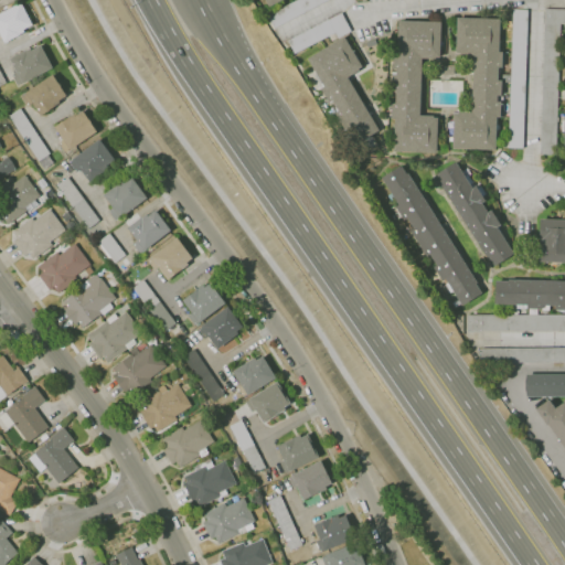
[(328,0),(274,29),(267,16),(296,0),(328,0)]
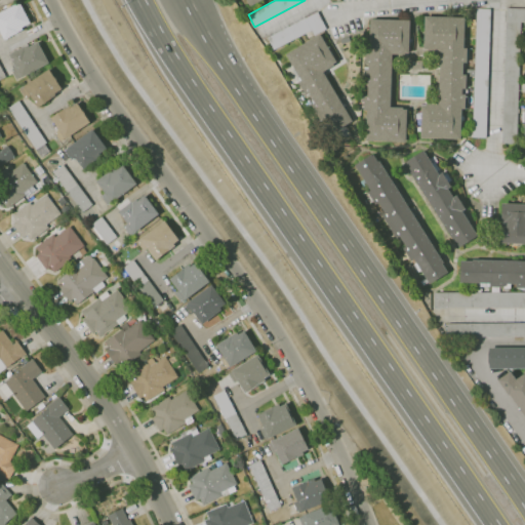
[(4,40),(0,32),(0,12),(19,2),(31,23),(22,28),(23,29),(18,32),(18,33),(4,40)]
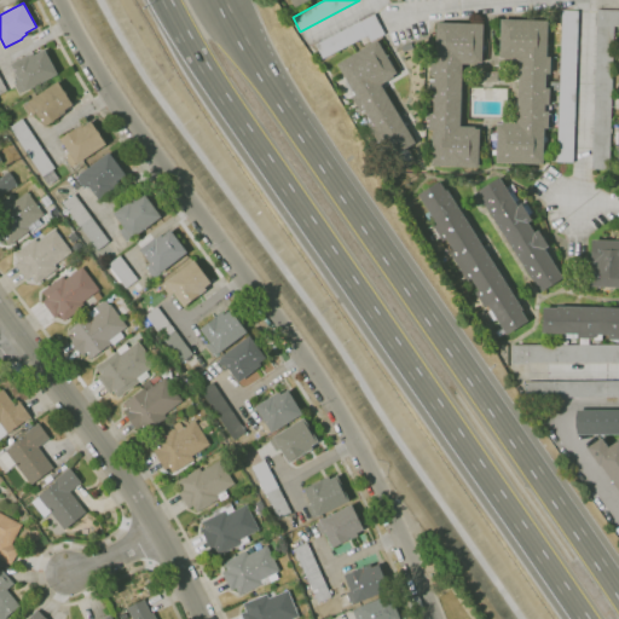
[(572,162),(556,162),(559,90),(553,90),(553,87),(550,87),(550,81),(559,81),(561,23),(556,23),(556,10),(578,11),(572,162)]
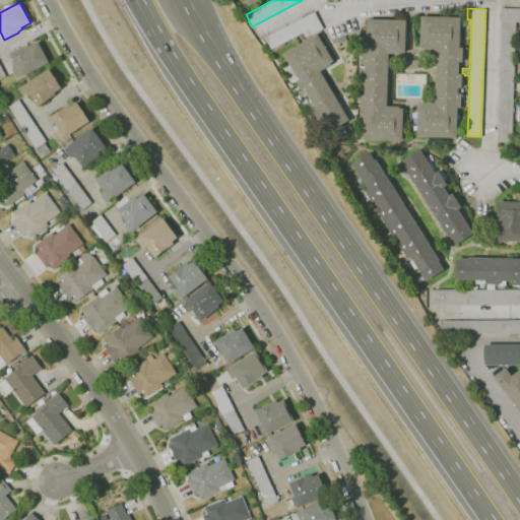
[(512,142),(497,142),(502,8),(519,8),(519,21),(516,21),(512,142)]
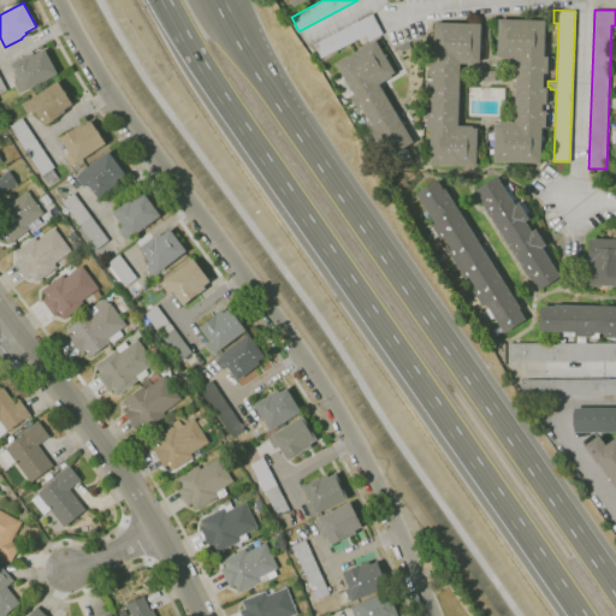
[(321,59),(314,45),(372,13),(383,35),(369,42),(366,35),(321,59)]
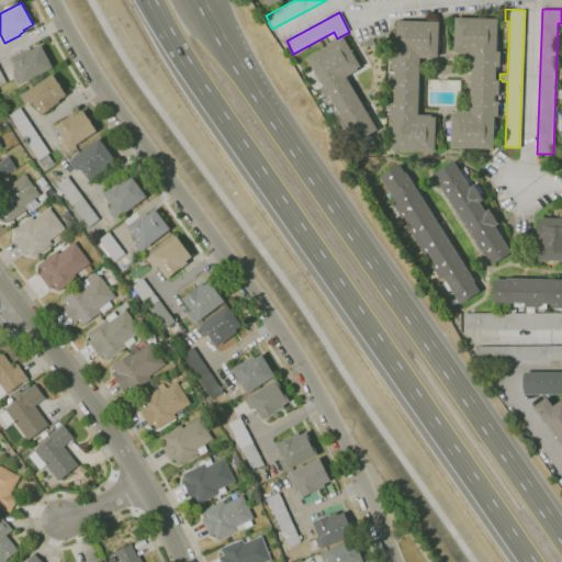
[(493,150),(450,148),(450,141),(447,141),(447,136),(450,136),(451,113),(456,113),(456,111),(470,112),(471,55),(458,54),(458,52),(453,52),(454,18),(497,19),(496,52),(499,52),(499,54),(503,54),(502,64),(499,64),(499,67),(495,67),(495,80),(498,80),(498,87),(503,87),(502,94),(498,94),(498,96),(494,94),(494,101),(498,101),(498,105),(499,105),(499,116),(494,116),(493,150)]
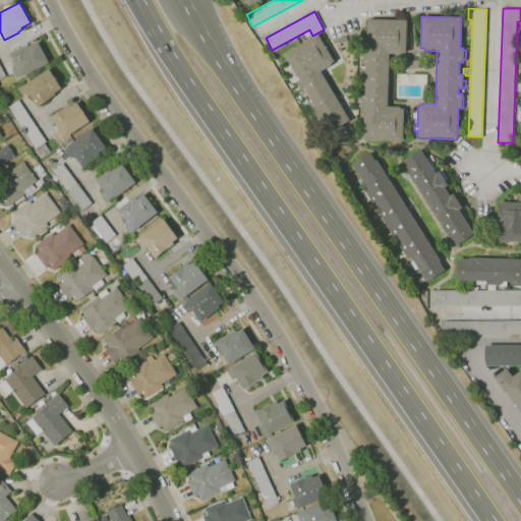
[(402,140),(363,139),(364,123),(360,123),(360,113),(364,113),(364,109),(360,109),(361,96),(364,96),(365,83),(361,83),(362,68),(365,68),(365,63),(362,63),(362,49),(366,49),(367,19),(406,20),(405,52),(402,52),(402,54),(389,53),(387,107),(400,107),(400,109),(403,109),(402,140)]
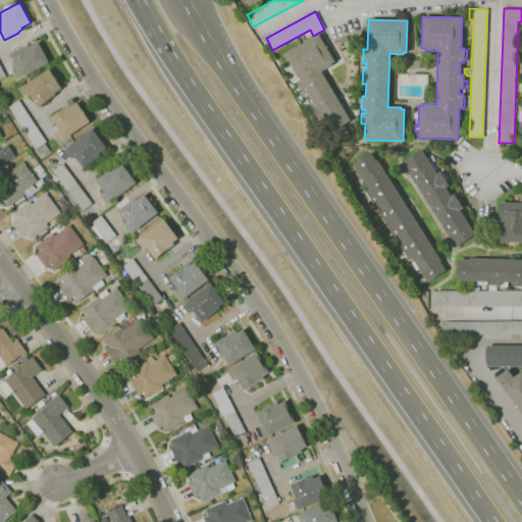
[(318,34),(327,50),(330,48),(333,52),(330,54),(334,61),(331,63),(332,65),(321,71),(350,119),(344,124),(350,135),(336,143),(330,132),(327,134),(310,104),(313,103),(284,54),(318,34)]
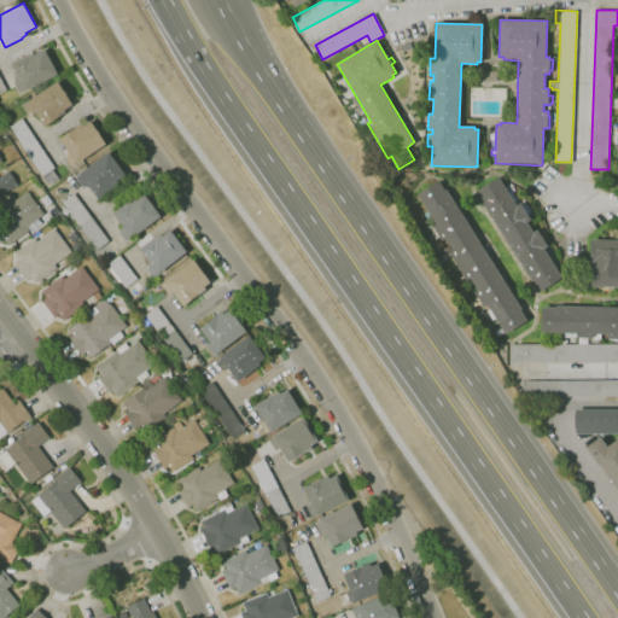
[(19,93),(13,82),(18,79),(11,64),(28,54),(28,56),(33,53),(34,56),(45,50),(58,74),(25,92),(24,91),(19,93)]
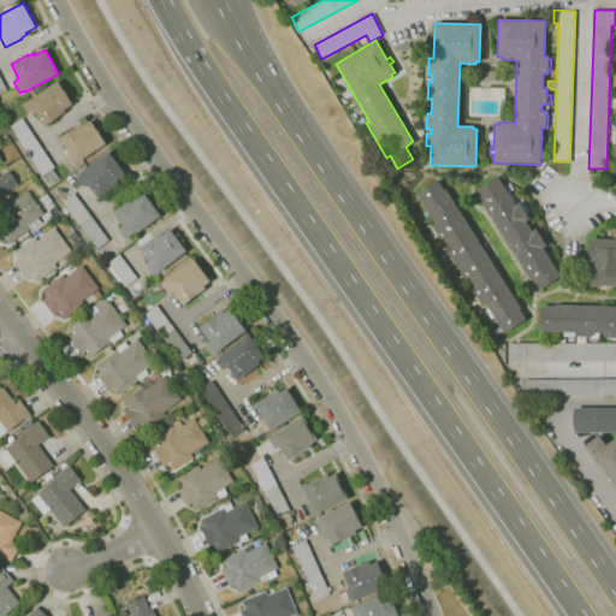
[(495,82),(481,81),(481,71),(496,71),(495,82)]
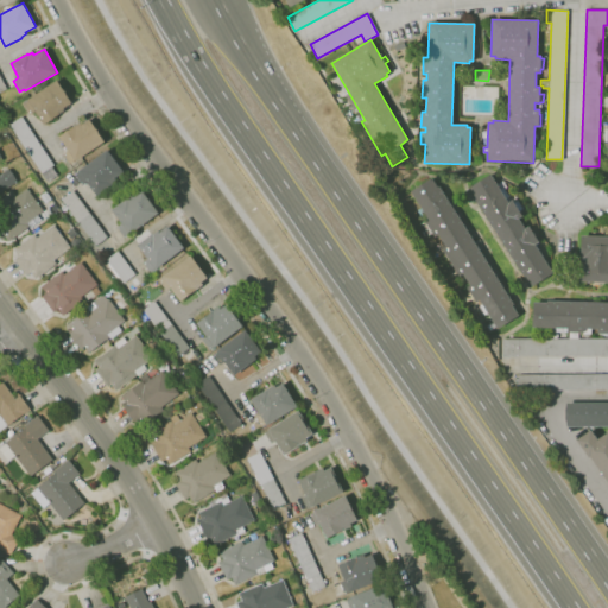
[(44,125),(35,111),(30,114),(23,105),(27,101),(26,100),(57,80),(71,103),(63,109),(64,112),(44,125)]
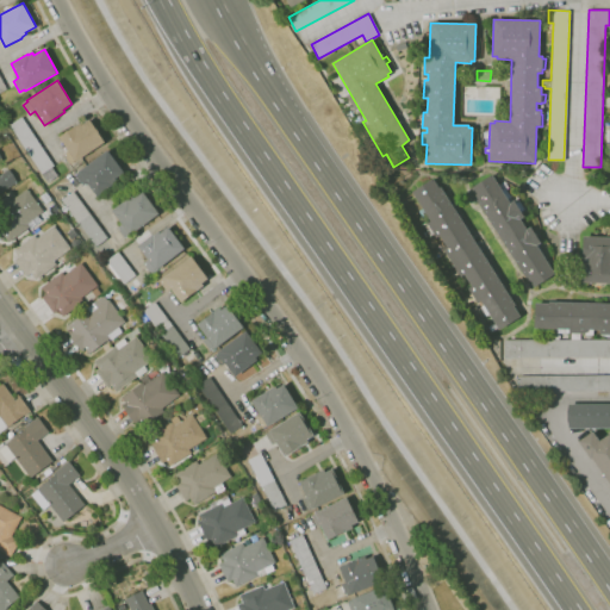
[(48,182),(10,125),(22,117),(54,166),(51,167),(57,176),(48,182)]
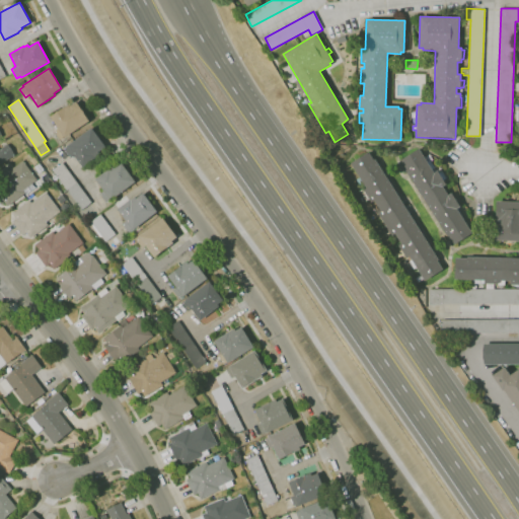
[(59,140),(54,132),(58,128),(50,117),(67,104),(69,106),(76,101),(89,121),(65,138),(64,137),(59,140)]
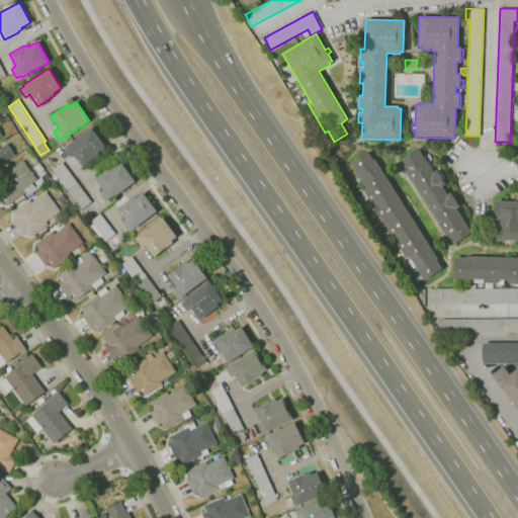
[(82,167),(67,146),(91,127),(104,147),(97,152),(98,154),(94,157),(95,158),(82,167)]
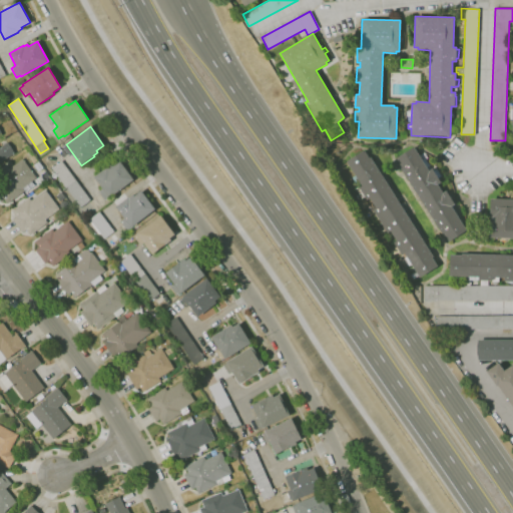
[(0,162),(0,131),(2,135),(0,136),(0,147),(7,143),(14,153),(0,162)]
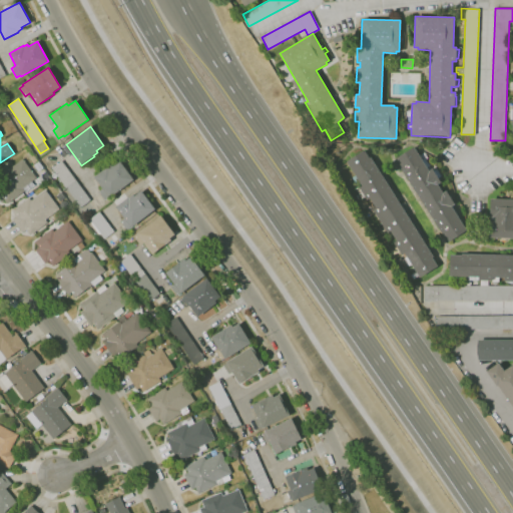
[(449,241),(443,232),(442,233),(401,167),(402,167),(396,158),(414,146),(423,162),(426,160),(430,166),(427,168),(429,171),(432,169),(433,171),(437,168),(442,177),(438,179),(440,182),(438,184),(443,193),(446,191),(454,204),(451,206),(466,230),(449,241)]
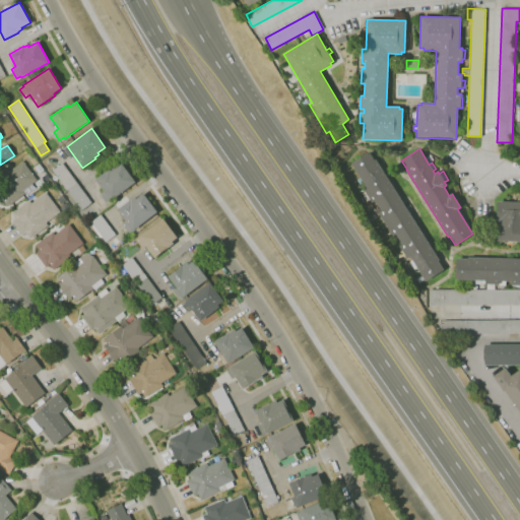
[(426,281),(416,267),(414,269),(409,262),(412,260),(409,256),(406,258),(399,246),(402,245),(396,234),(393,236),(378,213),(381,211),(375,201),(372,203),(370,200),(367,201),(360,190),(363,188),(364,191),(367,189),(365,185),(362,187),(358,180),(361,178),(350,164),(369,152),(374,160),(375,159),(439,260),(438,261),(444,270),(426,281)]
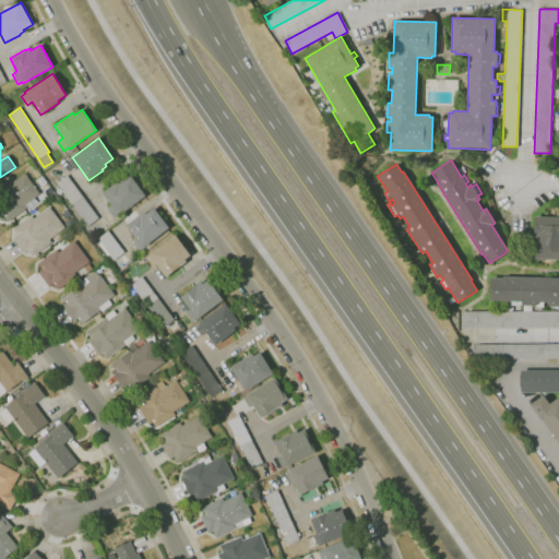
[(9,222),(6,218),(1,222),(0,219),(0,186),(7,181),(9,185),(24,173),(39,194),(24,205),(26,209),(9,222)]
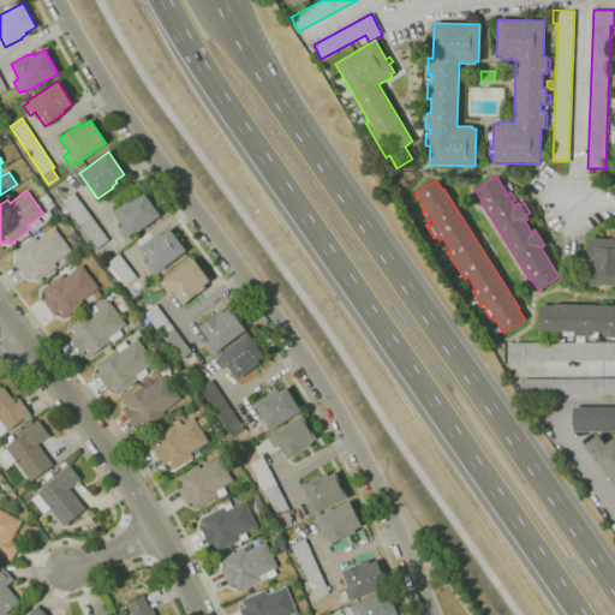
[(101,249),(100,246),(96,249),(61,202),(73,193),(108,240),(103,244),(106,246),(101,249)]
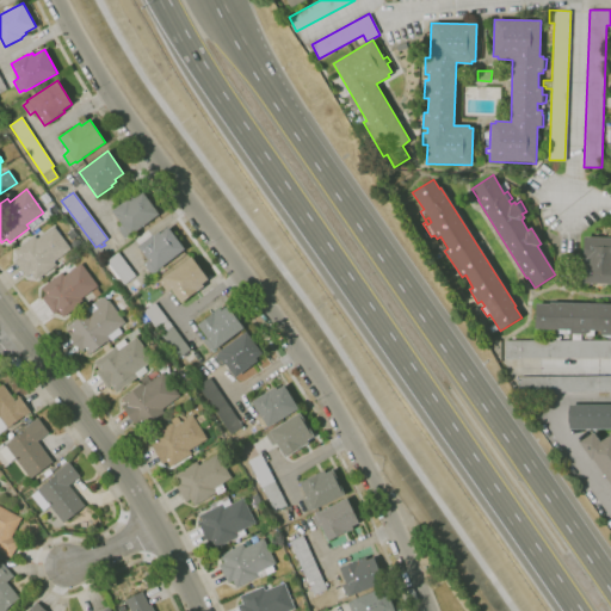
[(125,239),(117,228),(122,224),(112,211),(127,199),(128,199),(133,196),(134,198),(142,192),(159,214),(130,235),(130,234),(125,239)]
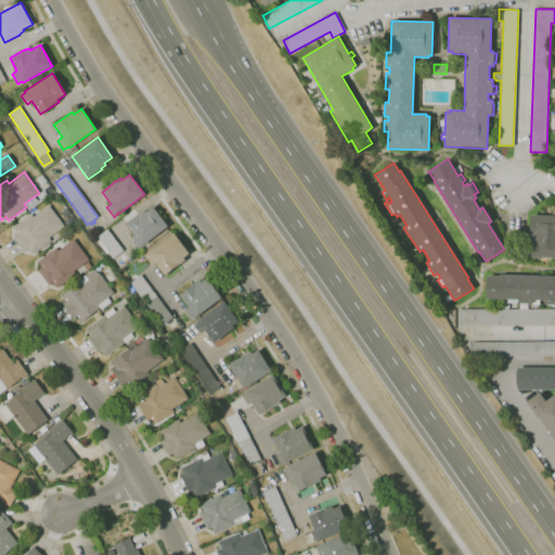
[(33,255),(28,249),(24,253),(13,237),(17,234),(12,228),(31,214),(34,217),(49,206),(64,226),(49,237),(51,241),(33,255)]
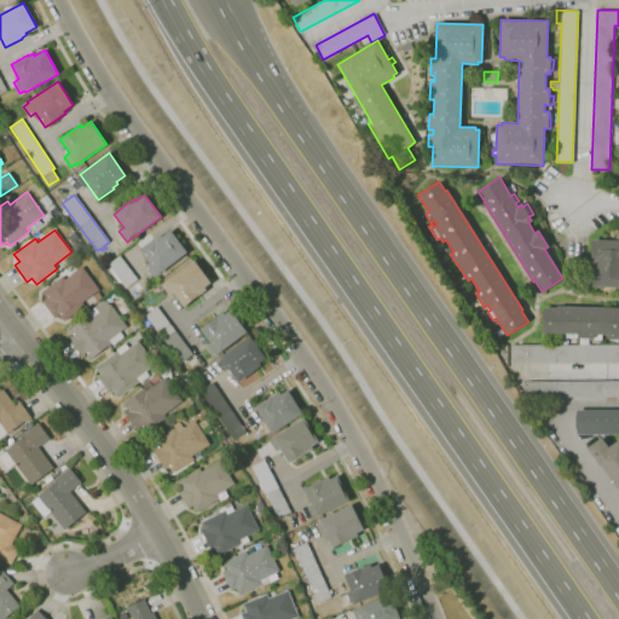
[(152,277),(145,267),(150,264),(140,250),(155,238),(156,238),(160,236),(162,237),(171,231),(186,252),(158,275),(157,273),(152,277)]
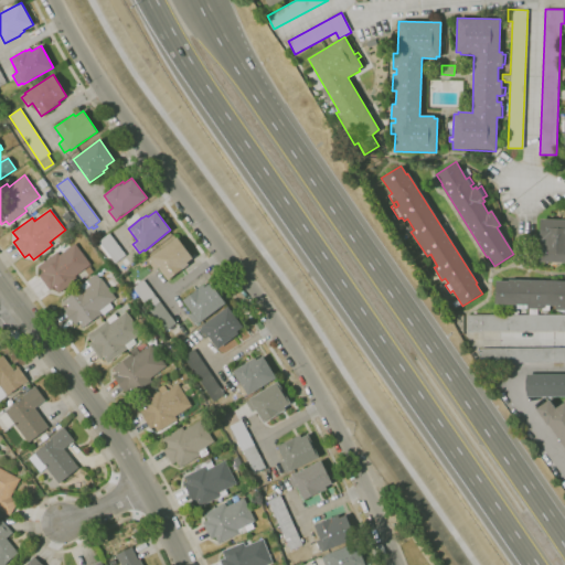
[(564,262),(539,262),(540,219),(564,219),(564,262)]
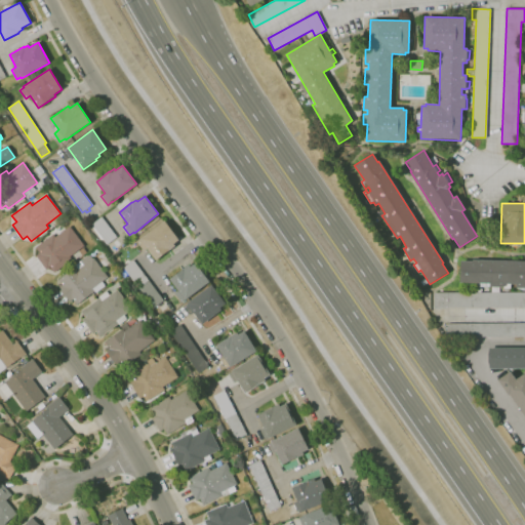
[(107,245),(91,225),(102,216),(117,237),(107,245)]
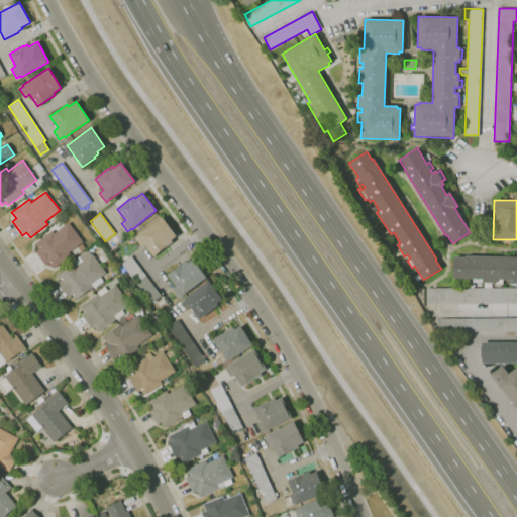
[(153,256),(145,244),(141,247),(135,239),(138,236),(137,235),(162,217),(176,236),(171,240),(173,242),(153,256)]
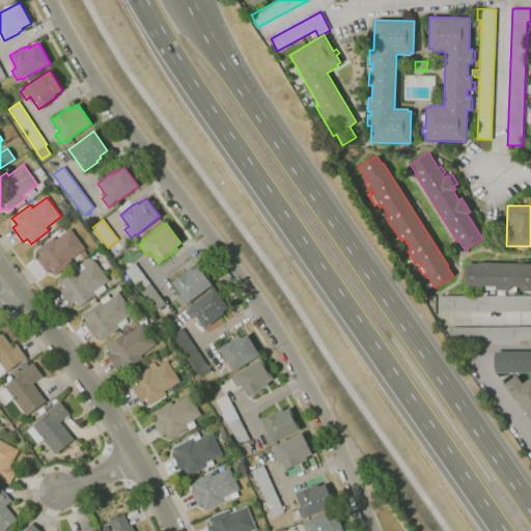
[(55,276),(51,270),(47,273),(36,259),(40,256),(35,250),(54,236),(56,240),(71,228),(85,248),(71,259),(73,262),(55,276)]
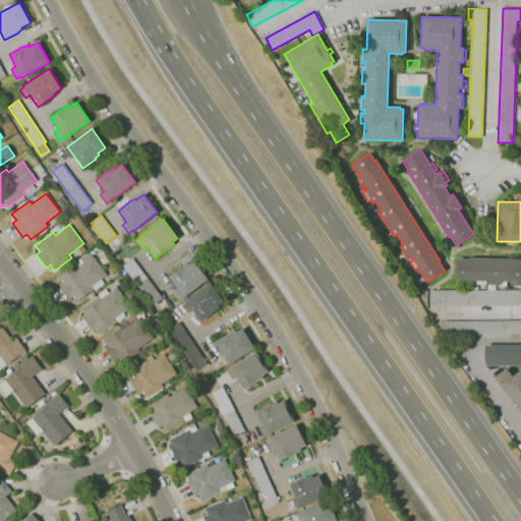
[(75,303),(72,299),(70,300),(58,284),(59,283),(60,284),(62,283),(58,278),(75,265),(74,263),(89,252),(92,256),(93,255),(107,275),(101,279),(105,284),(95,291),(94,289),(75,303)]
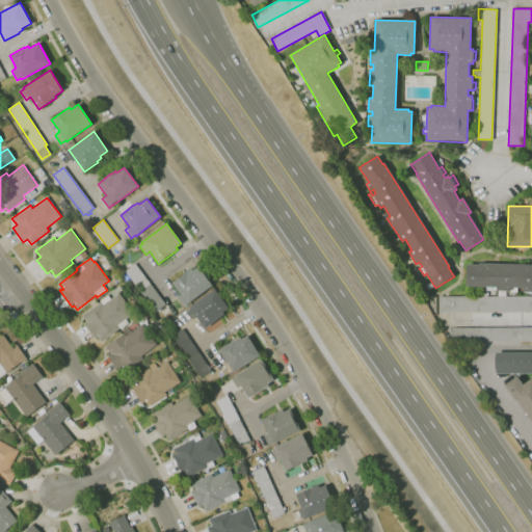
[(531,292),(523,292),(523,288),(513,288),(513,291),(481,290),(481,287),(466,286),(467,264),(478,264),(479,263),(531,264),(531,292)]
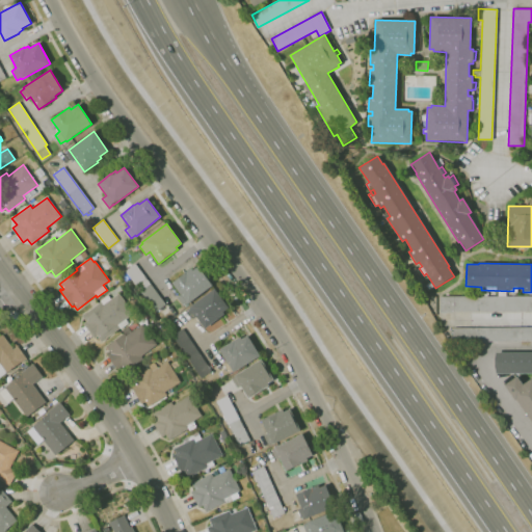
[(156,312),(125,271),(135,264),(165,304),(156,312)]
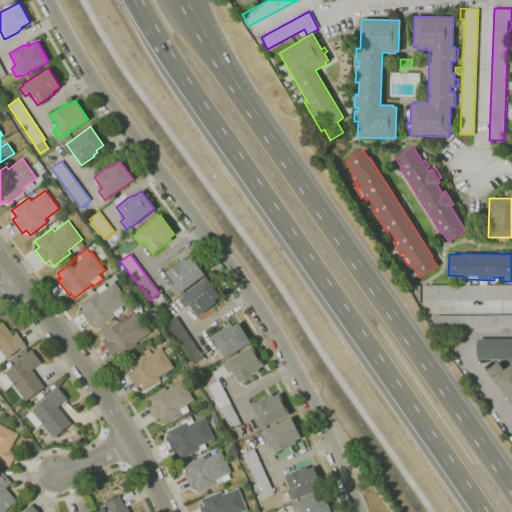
[(176,294),(170,286),(174,284),(165,272),(183,258),(185,261),(190,257),(204,274),(180,292),(176,294)]
